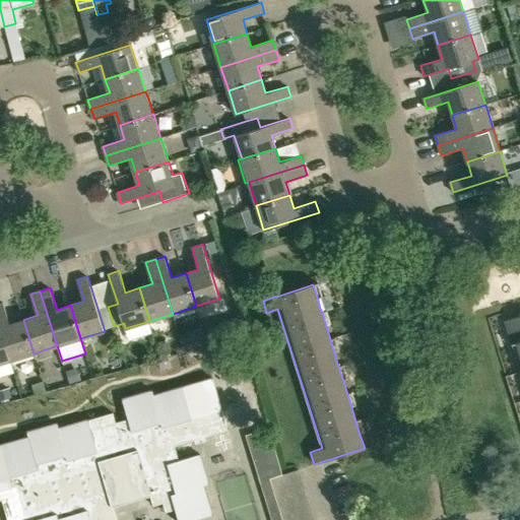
[(3,303),(0,304),(0,326),(10,361),(34,353),(23,320),(10,324),(3,303)]
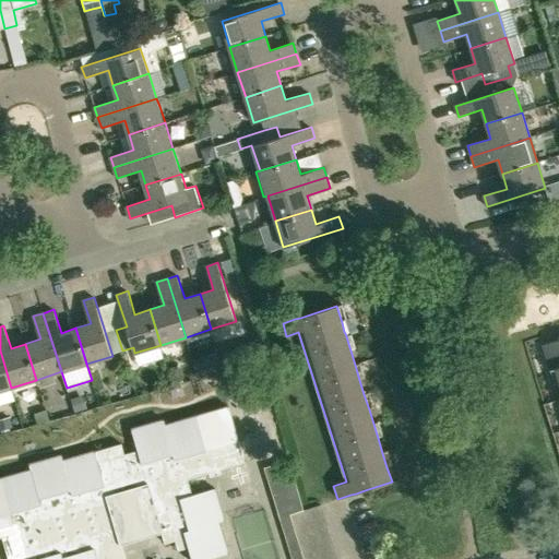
[(558,340),(543,345),(550,369),(556,383),(558,382),(558,340)]
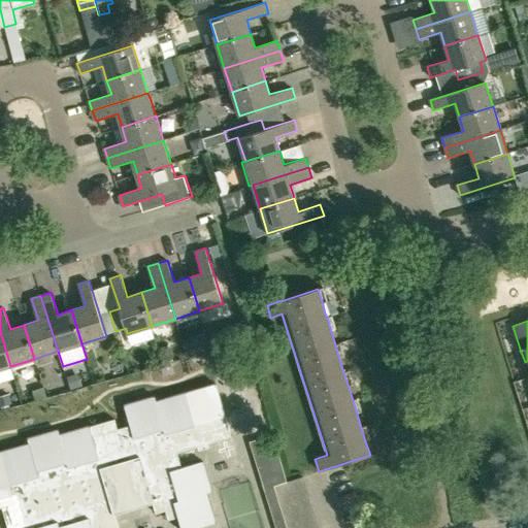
[(0,369),(10,366),(0,331),(0,369)]
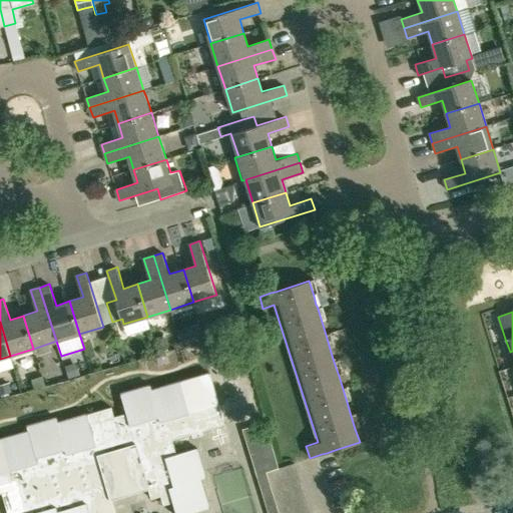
[(75,364),(64,367),(68,379),(79,376),(75,364)]
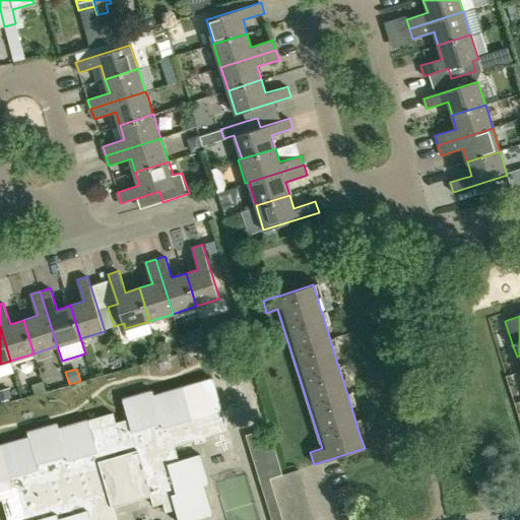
[(228,431),(213,379),(153,396),(152,391),(122,399),(127,419),(115,423),(112,412),(58,428),(57,424),(26,432),(27,437),(0,444),(0,499),(6,498),(11,516),(24,512),(26,519),(117,519),(113,506),(150,496),(153,506),(163,503),(164,507),(174,504),(178,519),(195,519),(212,515),(204,485),(208,484),(199,455),(178,461),(174,446),(228,431)]
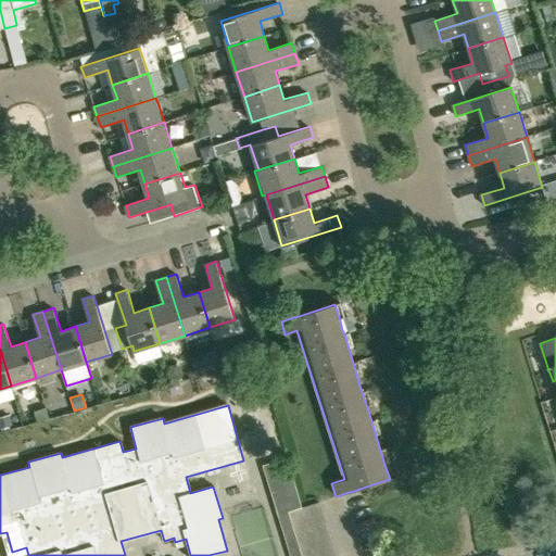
[(287,459),(263,466),(268,481),(278,478),(285,498),(274,502),(278,514),(288,510),(302,506),(291,475),(287,459)]
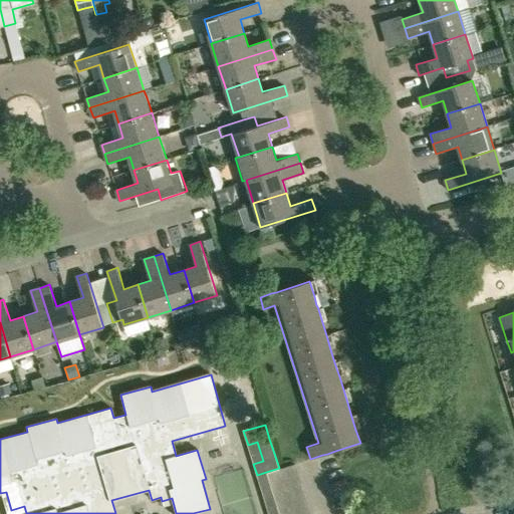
[(266,472),(269,482),(297,473),(294,464),(279,468),(266,472)]
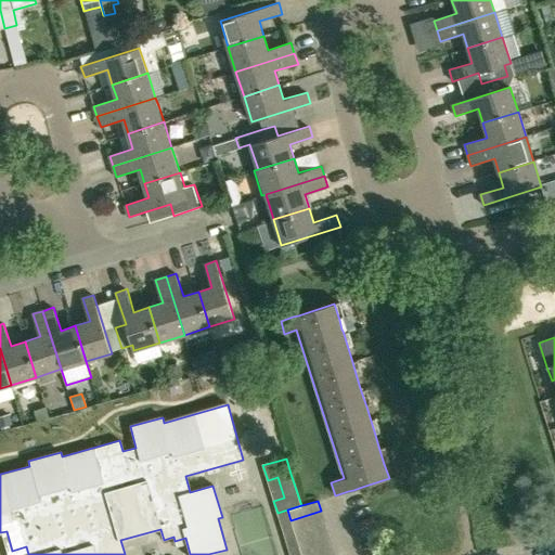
[(291,520),(294,531),(324,521),(321,511),(291,520)]
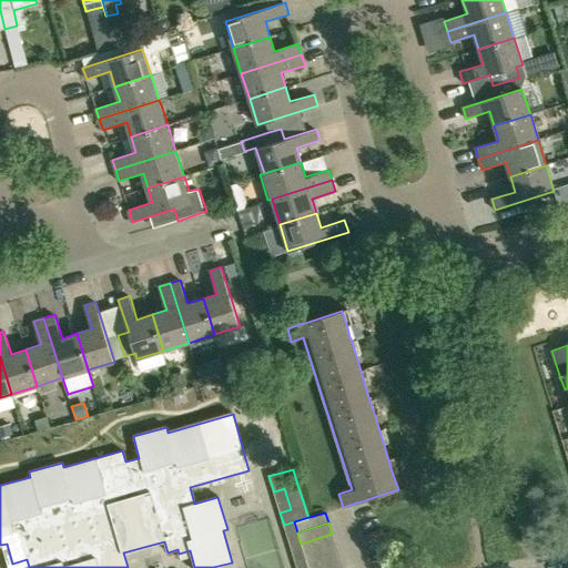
[(301,544),(305,555),(335,545),(332,534),(301,544)]
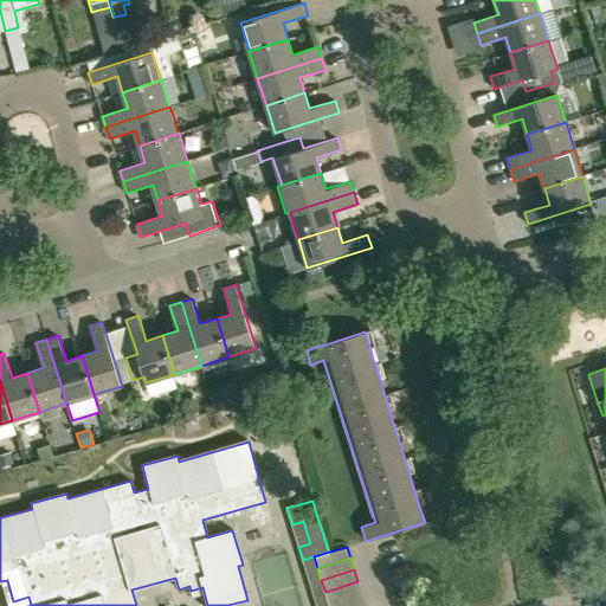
[(326,592),(329,604),(361,593),(358,581),(326,592)]
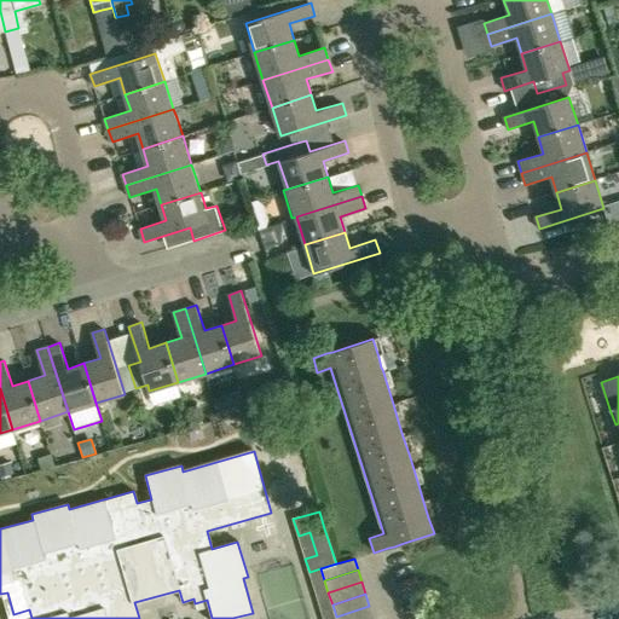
[(336,618),(370,618),(374,618),(369,606),(336,617),(336,618)]
